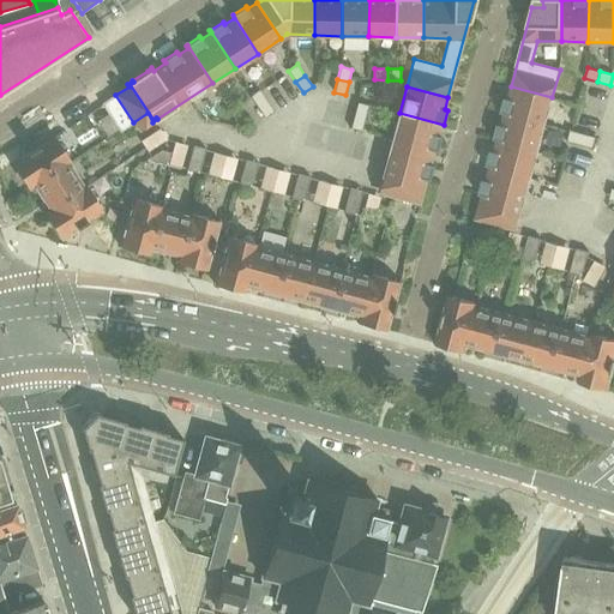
[(505,97),(500,112),(545,124),(552,97),(511,86),(507,98),(505,97)]
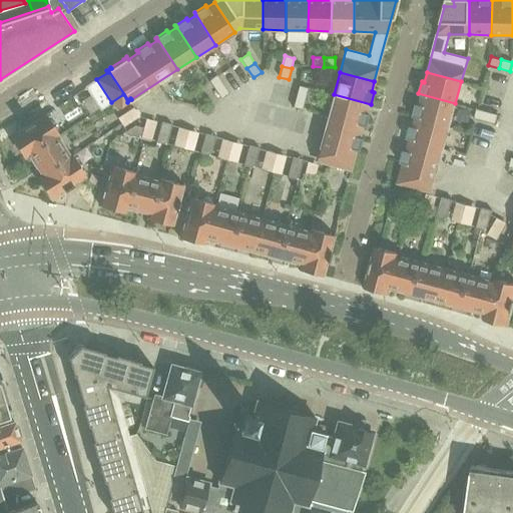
[(208,80),(214,89),(222,84),(216,74),(208,80)]
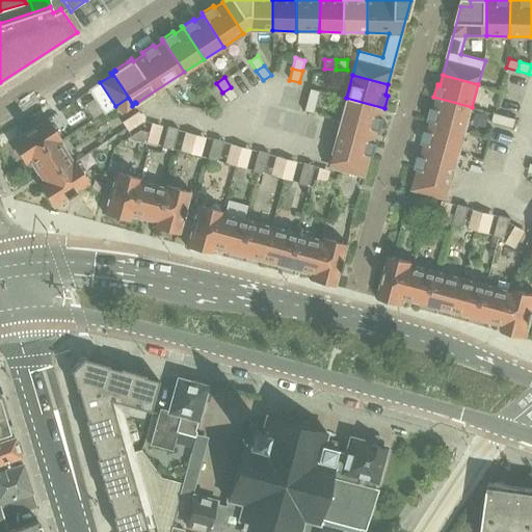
[(95,98),(103,112),(104,113),(115,106),(100,82),(88,89),(89,90),(95,98)]
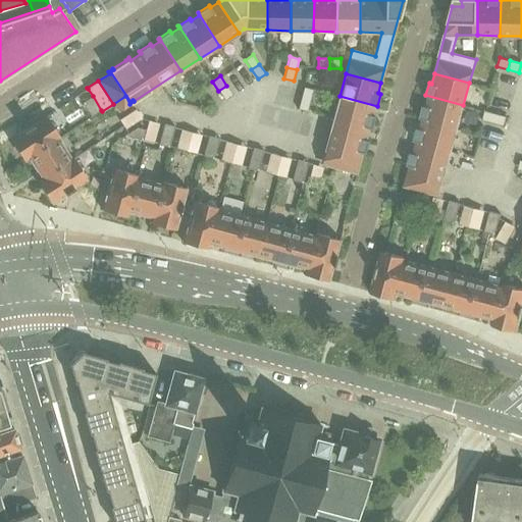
[(224,100),(232,95),(226,86),(218,91),(224,100)]
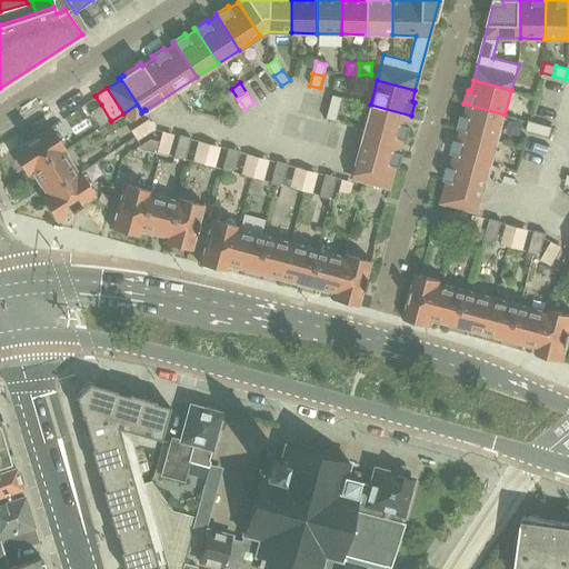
[(331,95),(328,107),(338,109),(341,98),(331,95)]
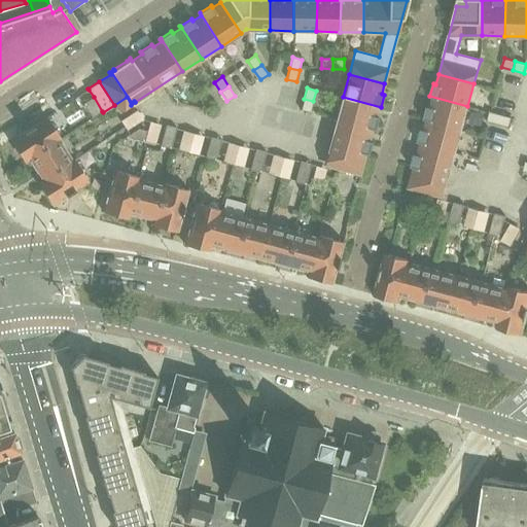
[(423,118),(462,129),(467,106),(429,96),(429,97),(432,97),(429,107),(427,106),(423,118)]
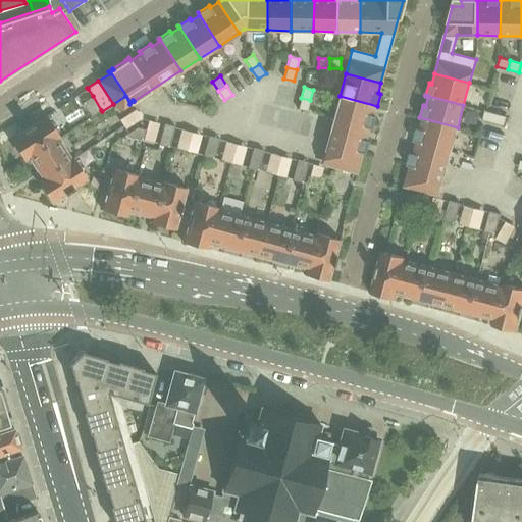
[(101,110),(93,96),(83,103),(91,116),(101,110)]
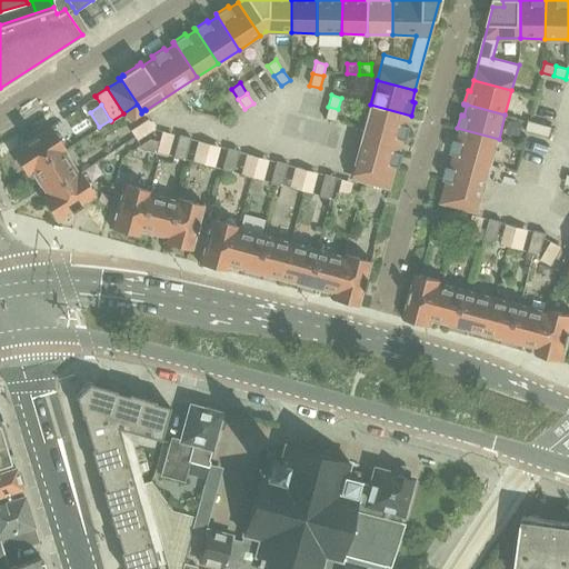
[(411,117),(411,116),(370,105),(355,161),(356,161),(356,163),(391,172),(393,166),(396,166),(396,165),(398,166),(401,153),(398,153),(401,140),(405,141),(408,127),(406,126),(408,116),(411,117)]
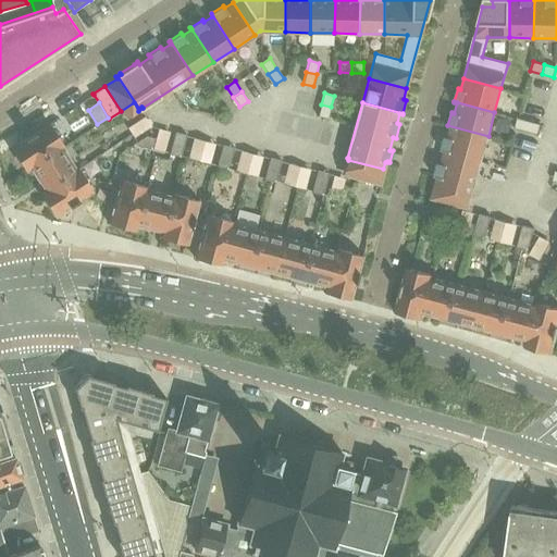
[(327,119),(331,107),(321,104),(318,116),(327,119)]
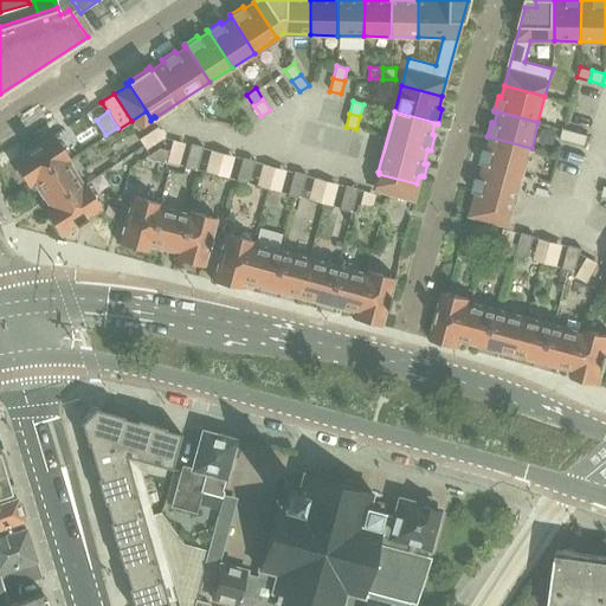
[(573,142),(575,131),(562,128),(560,140),(573,142)]
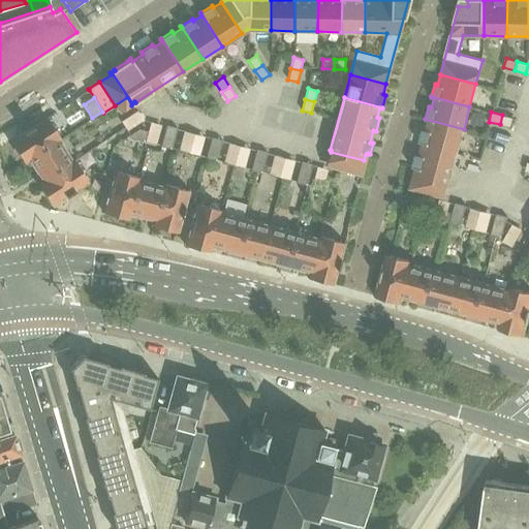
[(502,115),(500,124),(511,127),(514,118),(502,115)]
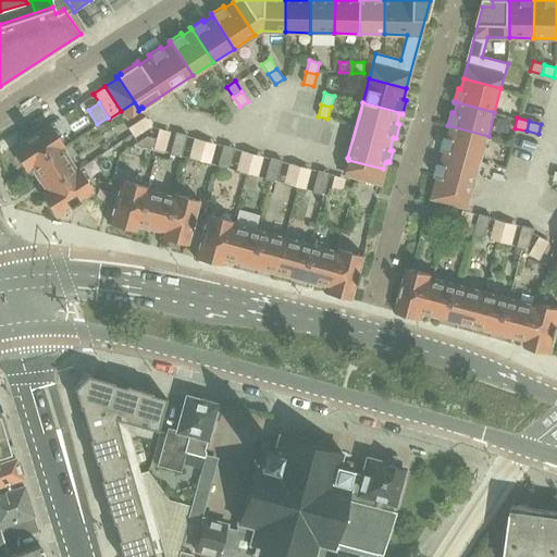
[(31,169),(62,148),(64,147),(49,124),(11,148),(26,172),(31,169)]
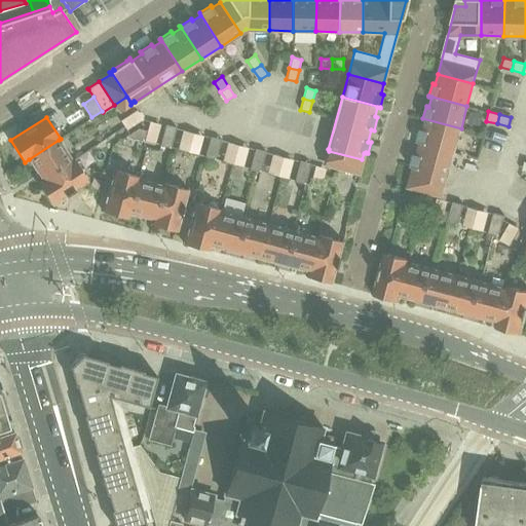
[(413,153),(411,164),(412,164),(411,165),(414,166),(412,174),(445,182),(446,181),(447,181),(461,128),(422,118),(422,119),(425,119),(422,129),(420,128),(416,142),(419,142),(416,154),(413,153)]
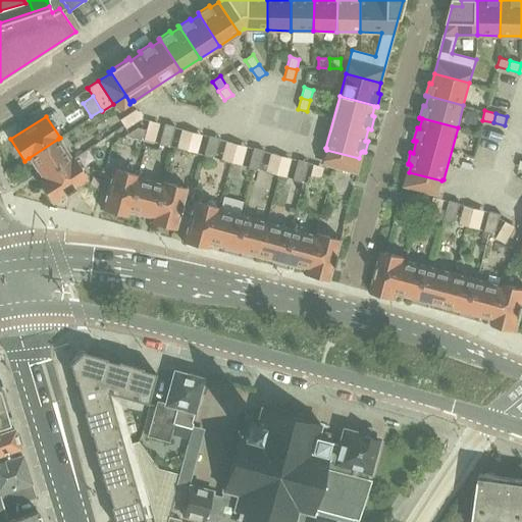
[(164,123),(161,134),(172,137),(174,126),(164,123)]
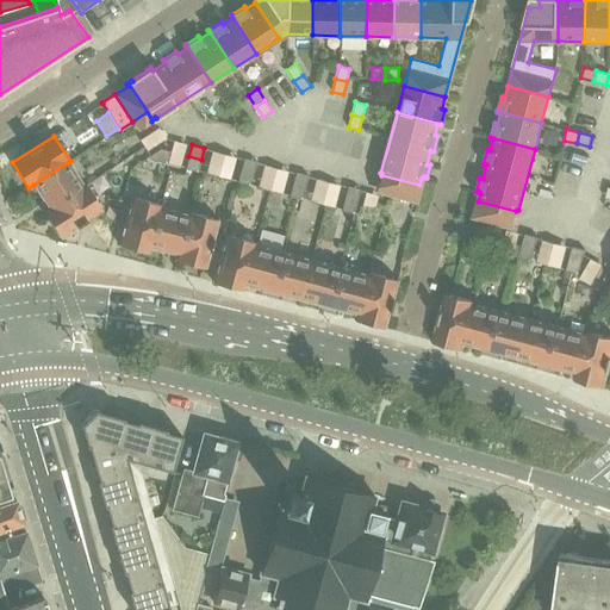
[(151,160),(167,163),(169,151),(160,149),(149,156),(151,160)]
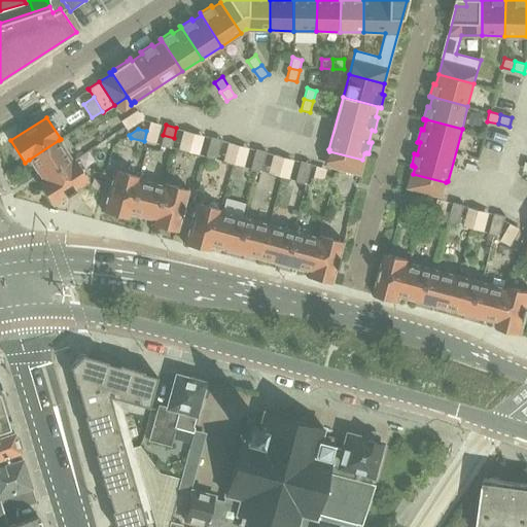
[(171,148),(174,138),(163,135),(160,146),(171,148)]
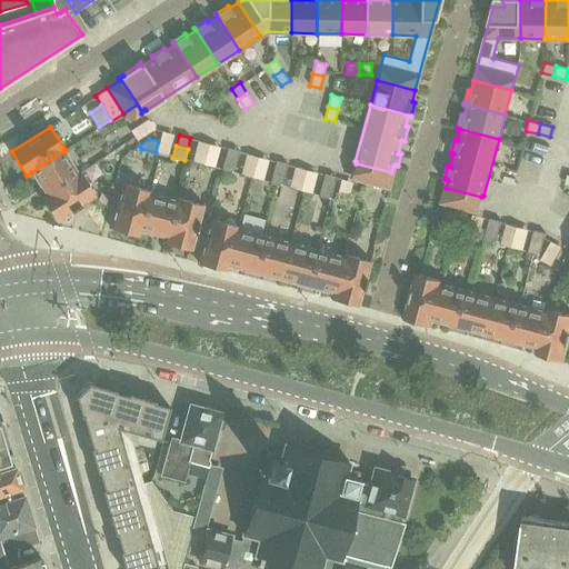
[(227,148),(225,159),(236,162),(239,151),(227,148)]
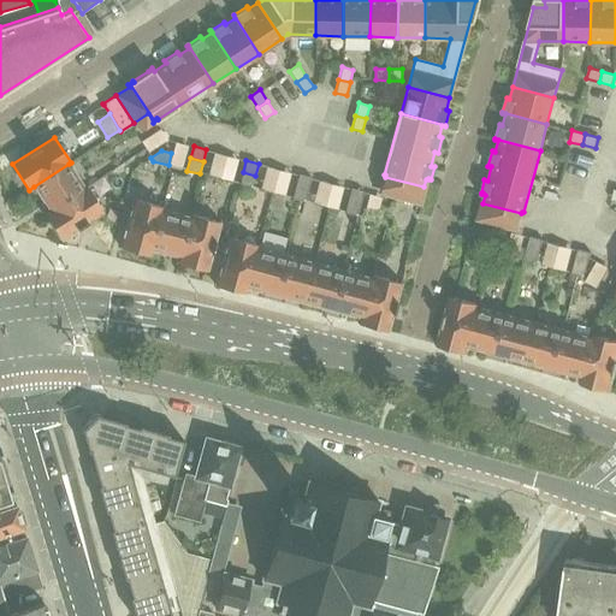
[(34,187),(49,209),(84,188),(69,164),(34,187)]
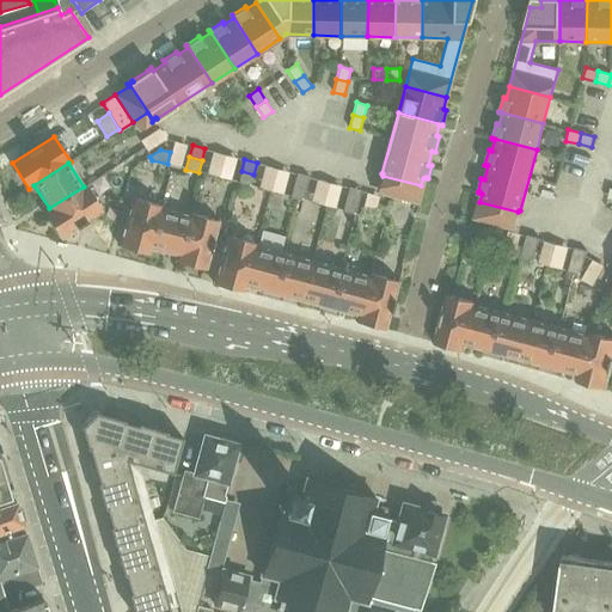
[(250,187),(254,175),(242,171),(238,183),(250,187)]
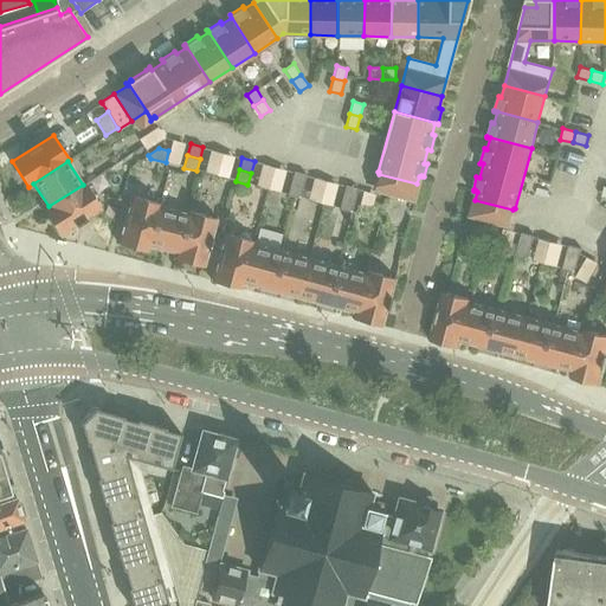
[(290,184),(303,187),(305,174),(294,171),(290,184)]
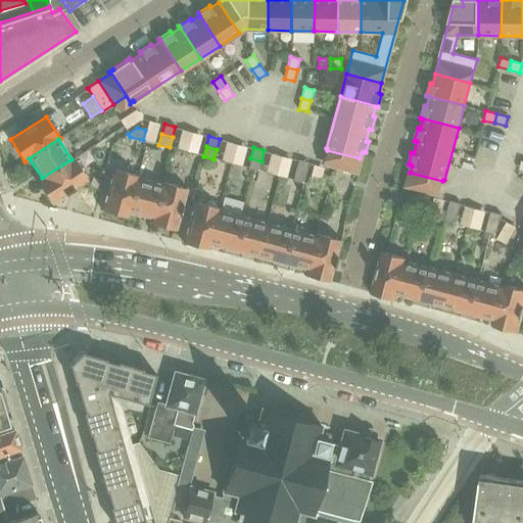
[(327,148),(326,148),(325,151),(330,152),(327,167),(357,174),(363,153),(365,154),(366,152),(364,151),(364,152),(362,152),(360,158),(327,150),(327,148)]
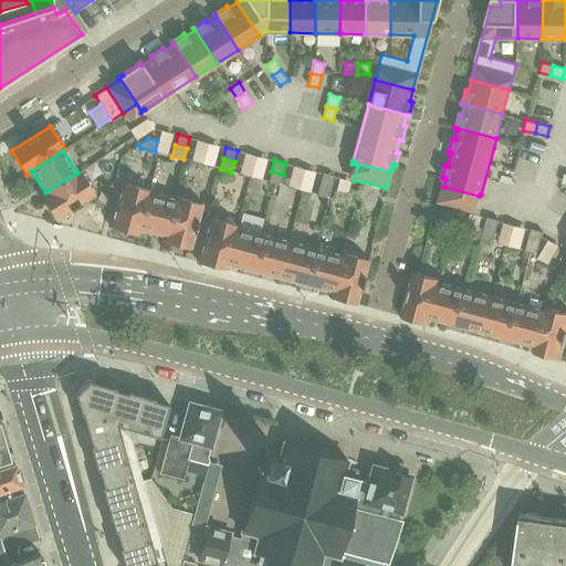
[(77,173),(45,192),(40,196),(55,220),(94,195),(79,171),(77,173)]
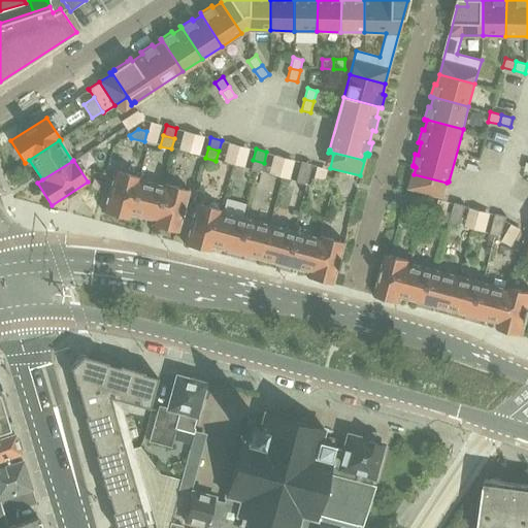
[(261,173),(264,163),(253,160),(251,170),(261,173)]
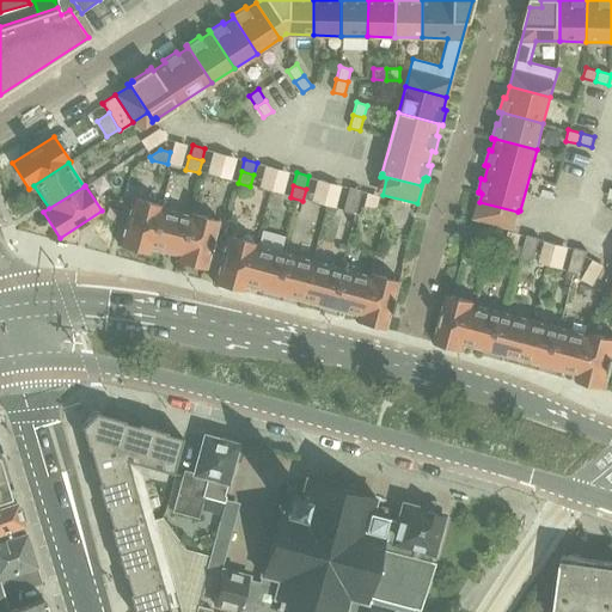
[(361,190),(349,187),(346,199),(357,202),(361,190)]
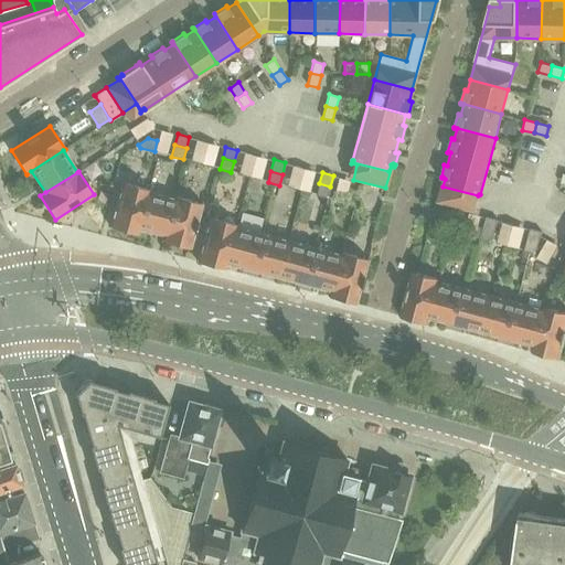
[(473,196),(479,198),(480,194),(479,194),(478,195),(443,187),(445,179),(441,178),(443,177),(441,177),(440,179),(443,180),(437,202),(470,211),(473,196)]
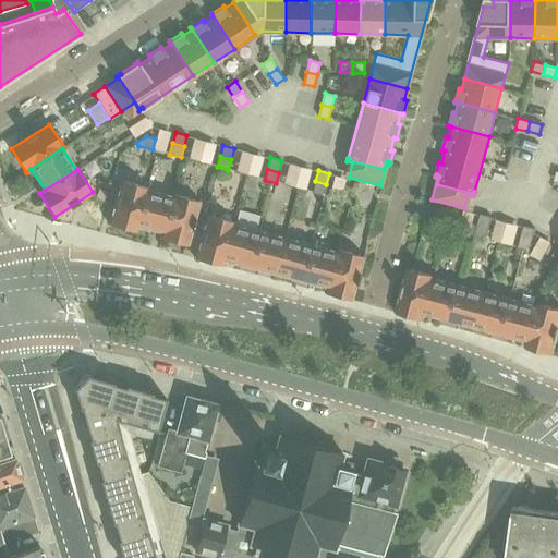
[(136,232),(137,226),(147,191),(147,187),(121,181),(113,207),(109,225),(136,232)]
